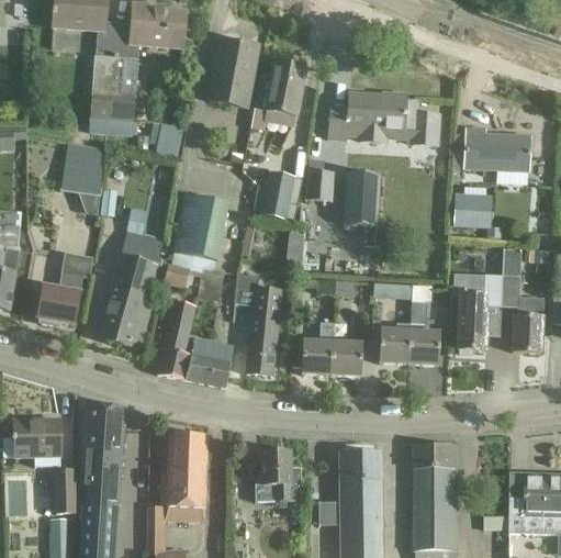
[(104,21),(105,0),(55,0),(54,25),(98,29),(96,55),(93,55),(89,125),(75,123),(73,137),(68,136),(68,141),(90,145),(92,132),(108,133),(119,22),(104,21)]
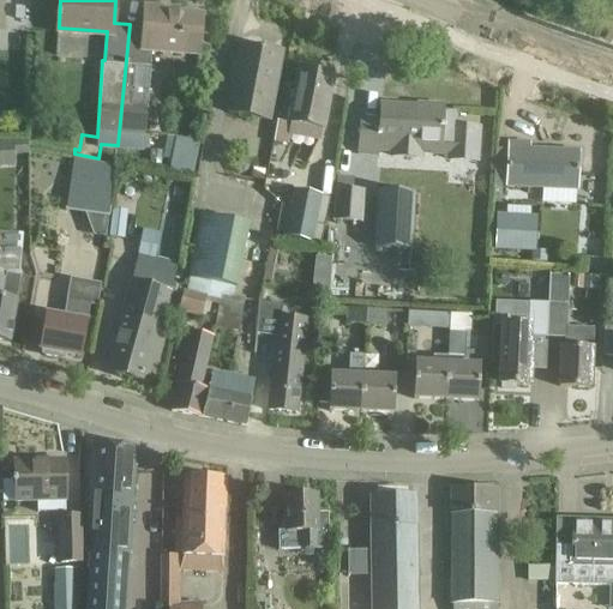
[(130,24),(118,145),(143,146),(151,47),(199,50),(202,11),(168,8),(168,5),(145,4),(144,25),(130,24)]
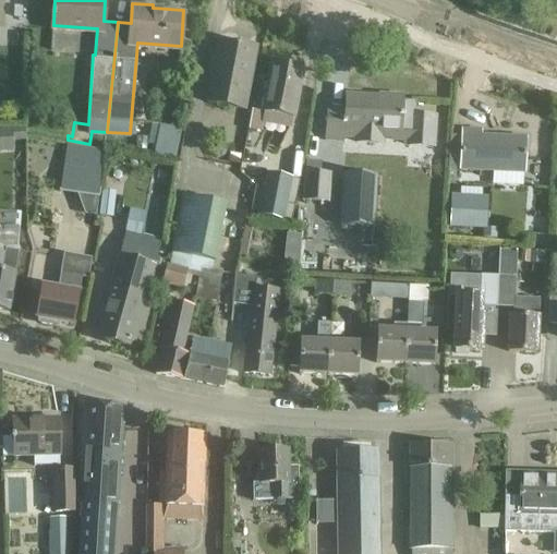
[(218,38),(207,98),(245,106),(257,44),(239,39),(238,41),(218,38)]
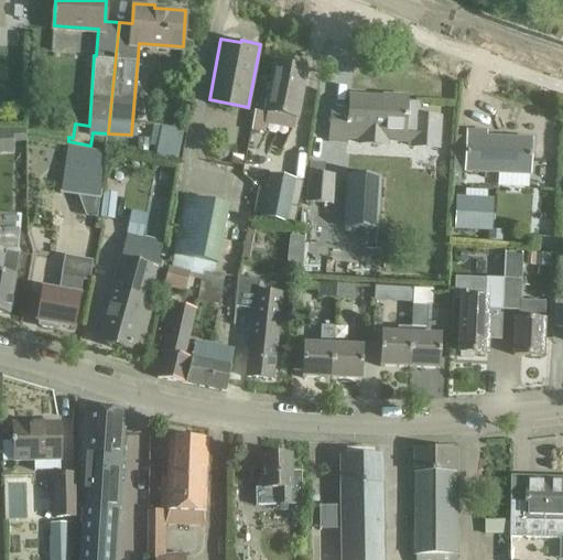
[(275,61),(267,108),(296,115),(306,66),(275,61)]
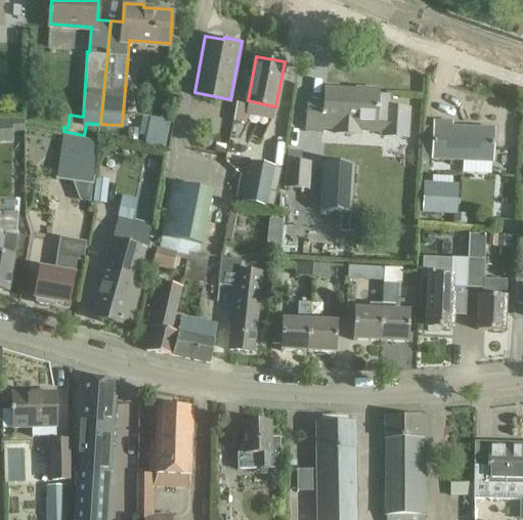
[(343,128),(343,120),(377,122),(379,87),(355,86),(355,89),(324,87),(324,98),(307,97),(305,129),(324,131),(324,127),(343,128)]
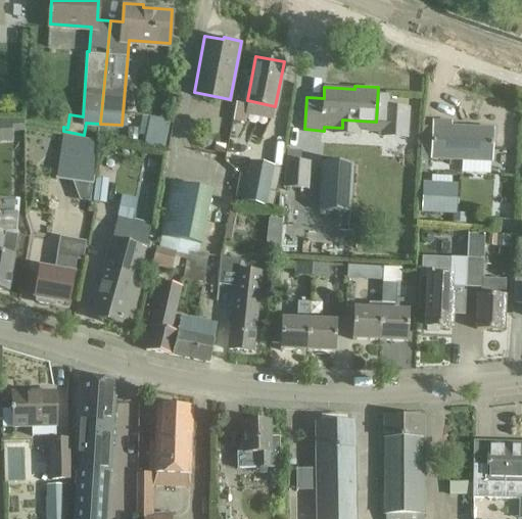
[(143,112),(140,132),(146,134),(144,143),(164,147),(171,119),(143,112)]
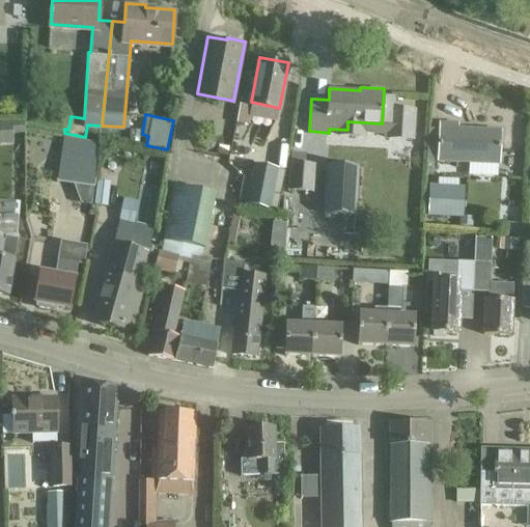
[(426,158),(439,159),(499,161),(501,128),(457,126),(457,120),(440,120),(440,137),(427,136),(426,158)]
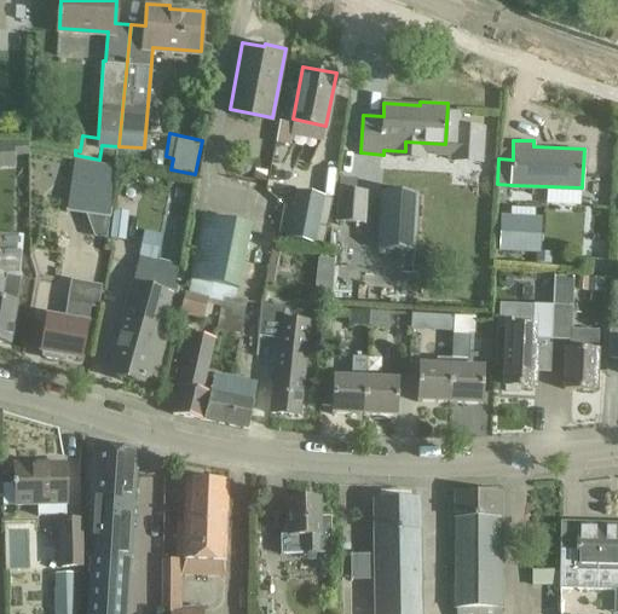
[(75,156),(67,209),(86,212),(94,235),(107,236),(116,163),(99,161),(79,157),(75,156)]
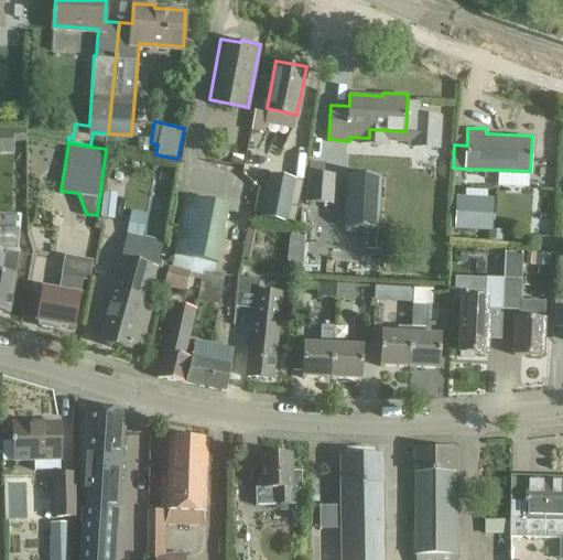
[(332,201),(334,172),(310,171),(307,200),(332,201)]
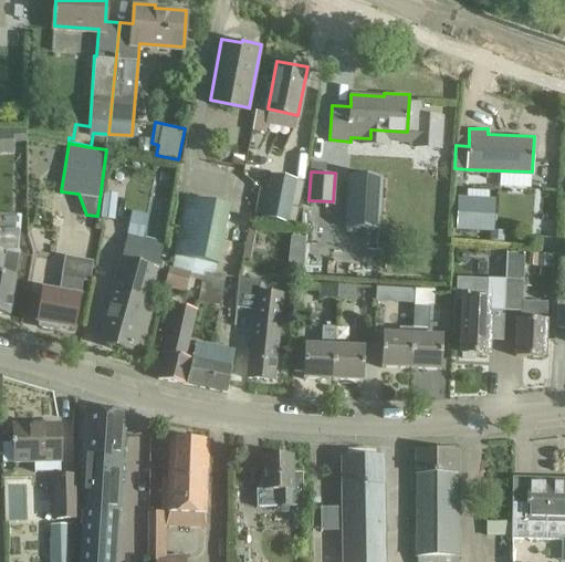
[(268,214),(261,212),(261,215),(290,221),(290,219),(296,220),(304,179),(297,178),(297,177),(272,173),(269,185),(267,185),(267,187),(272,187),(268,214)]
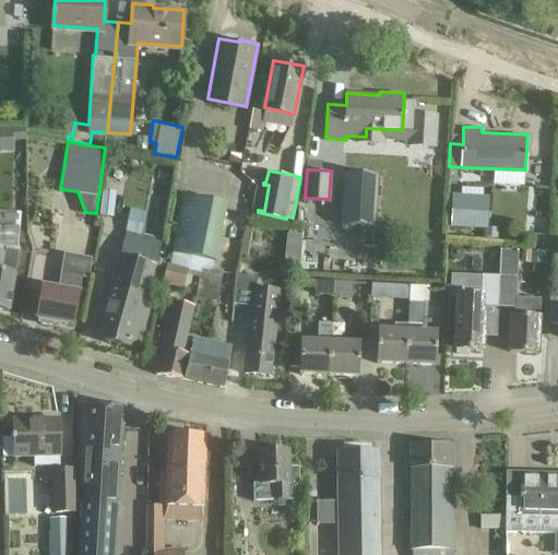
[(375,224),(378,173),(345,172),(342,223),(375,224)]
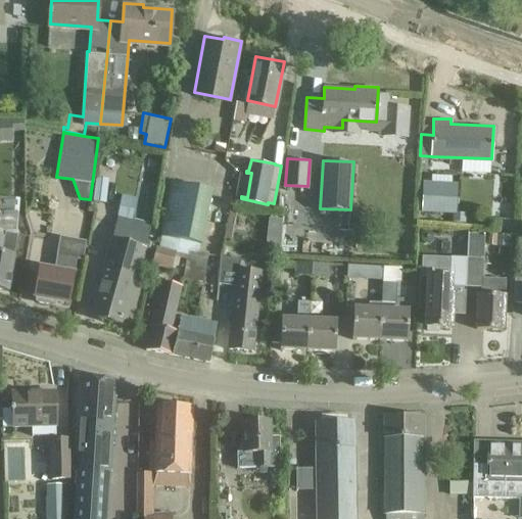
[(246,173),(240,171),(235,195),(241,196),(247,197),(251,173),(246,173)]
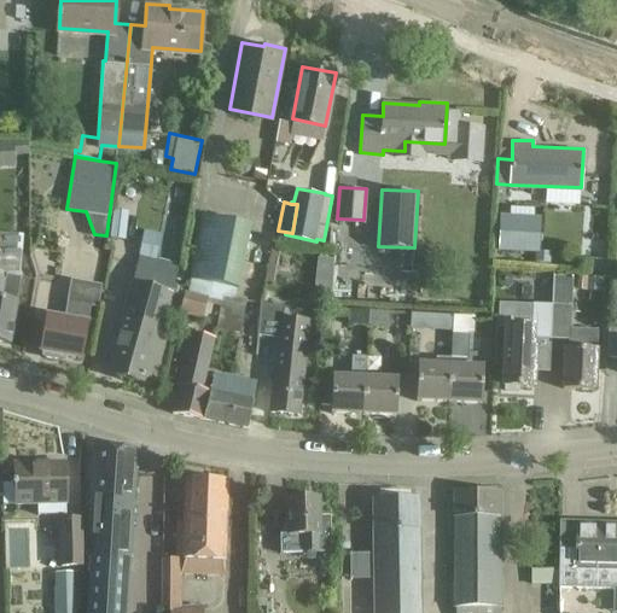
[(190,287),(188,290),(210,295),(221,297),(223,291),(236,293),(250,221),(202,211),(190,276),(191,276),(190,287)]
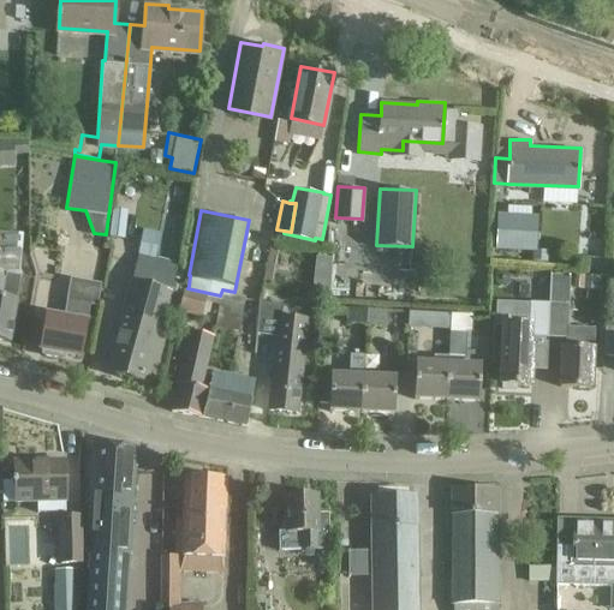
[(498,213),(495,251),(511,251),(530,252),(531,215),(512,214),(498,213)]
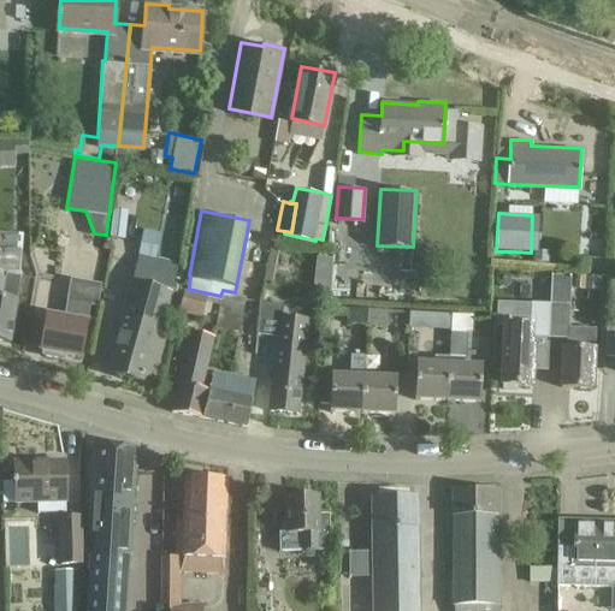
[(143,227),(132,277),(117,334),(119,334),(110,369),(145,378),(147,373),(154,375),(169,324),(163,322),(179,261),(157,255),(160,231),(143,227)]
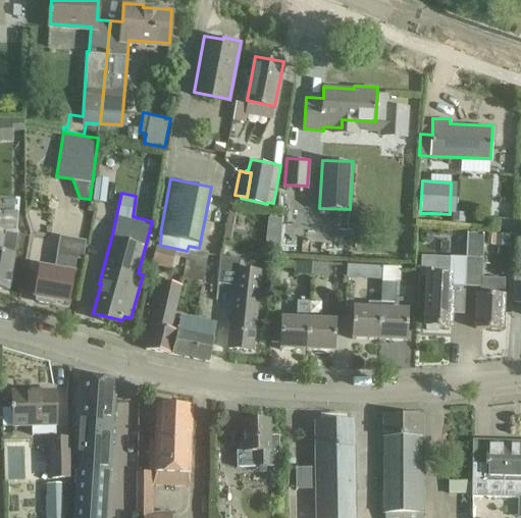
[(0,286),(9,288),(18,229),(16,228),(19,210),(0,208),(0,286)]
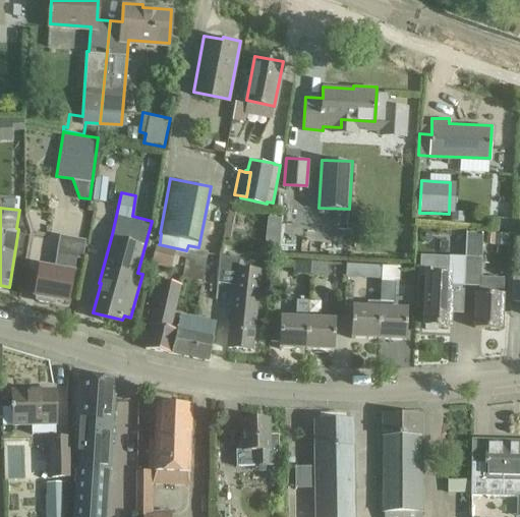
[(228,210),(223,235),(231,237),(236,211),(228,210)]
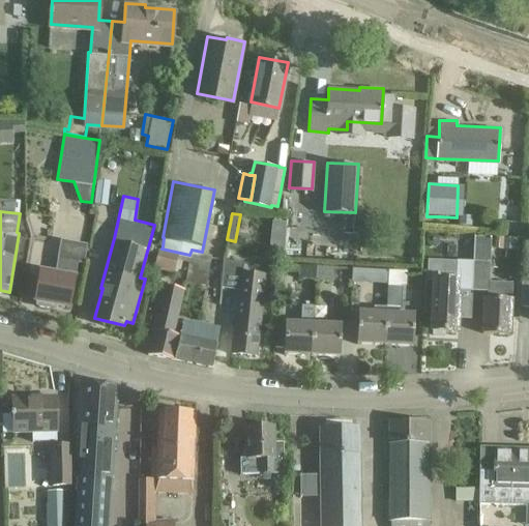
[(473,259),(472,289),(488,289),(488,296),(485,296),(482,330),(510,332),(513,281),(490,280),(492,236),(475,235),(473,259)]
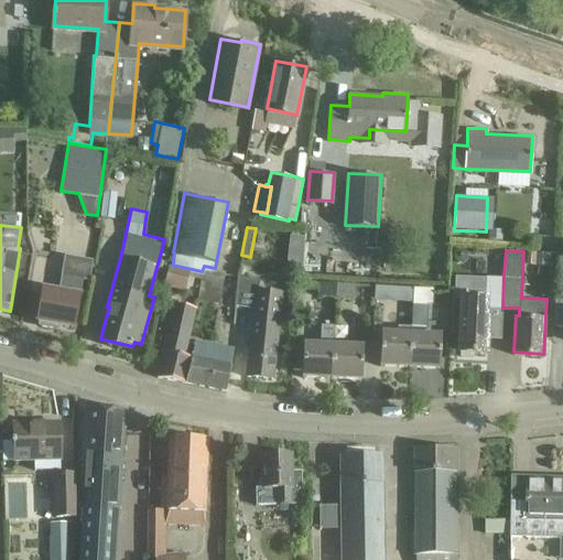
[(526,250),(526,261),(550,264),(551,252),(526,250)]
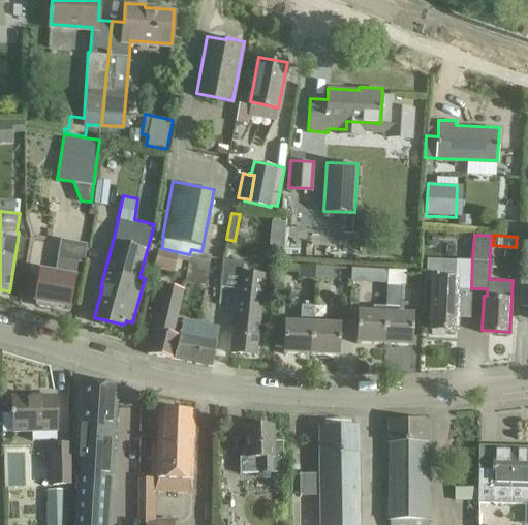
[(82,259),(85,242),(63,238),(57,271),(40,268),(35,299),(38,300),(37,302),(40,303),(48,305),(51,304),(52,302),(69,305),(74,274),(73,273),(76,258),(82,259)]
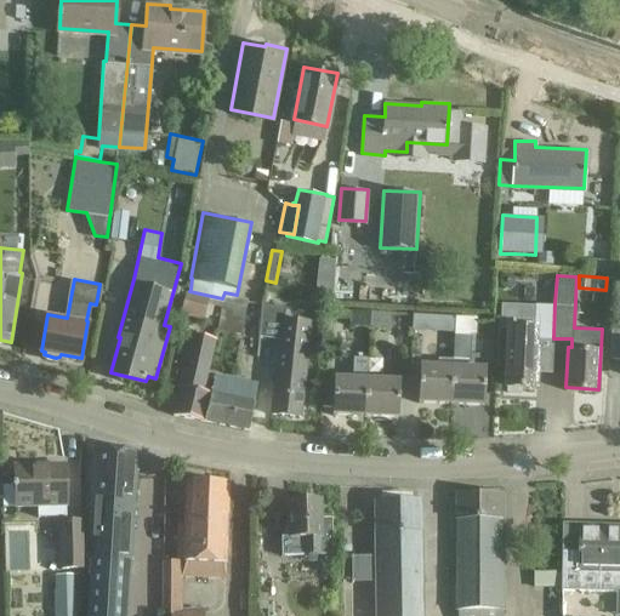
[(187,290),(181,312),(205,318),(210,297),(211,296),(189,291),(187,290)]
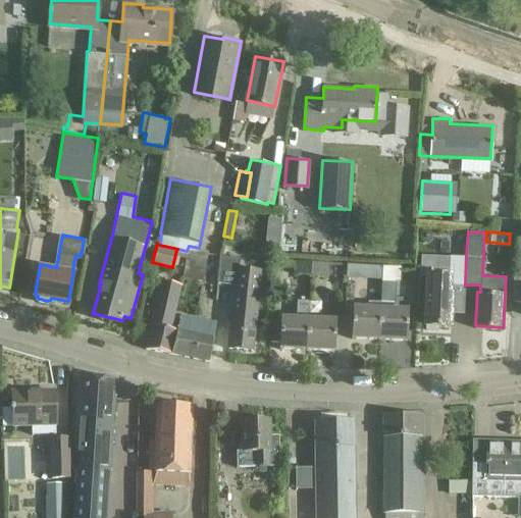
[(187,251),(183,275),(203,279),(208,250),(209,250),(199,248),(189,246),(187,251)]
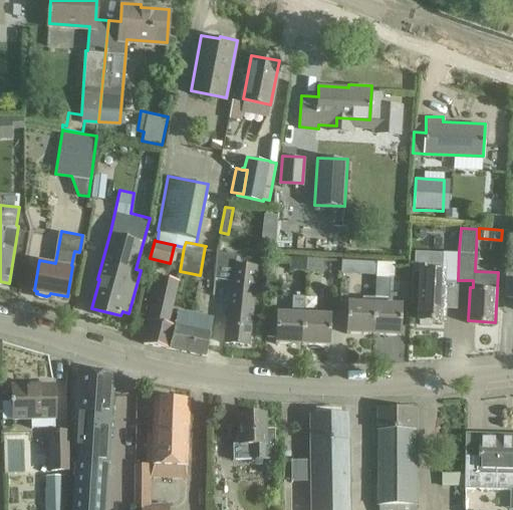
[(258,265),(235,263),(236,253),(217,251),(214,277),(232,279),(231,288),(225,339),(249,342),(255,290),(258,265)]
